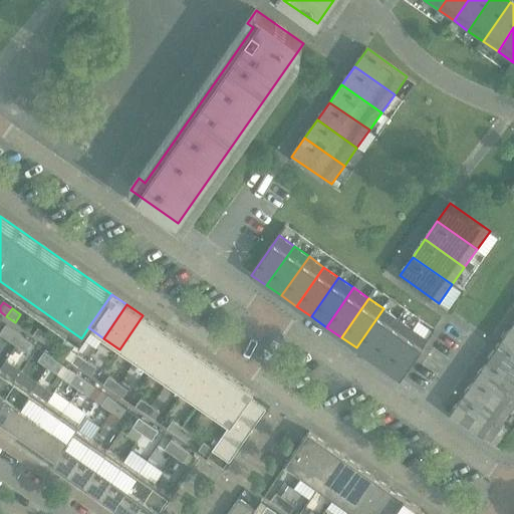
[(383,308),(356,347),(371,358),(399,319),(383,308)]
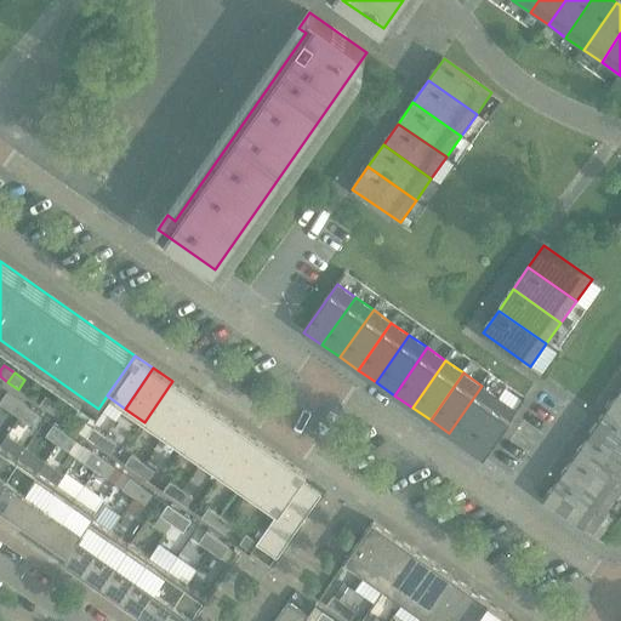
[(144,422),(163,436),(192,394),(172,381),(144,422)]
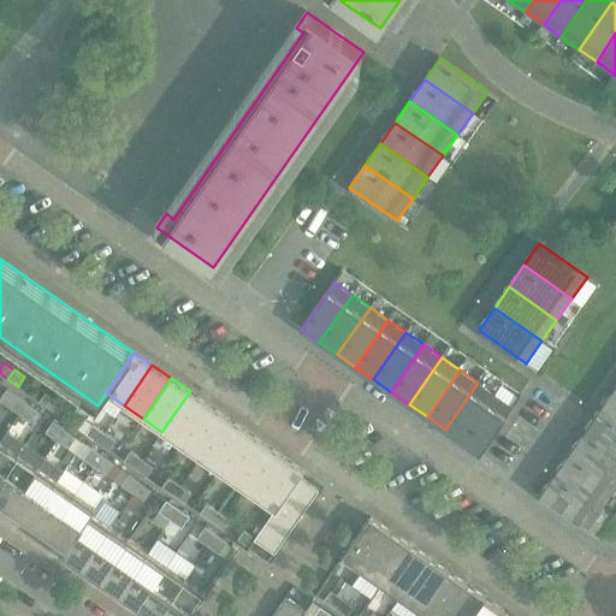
[(445,430),(462,442),(496,395),(478,383),(445,430)]
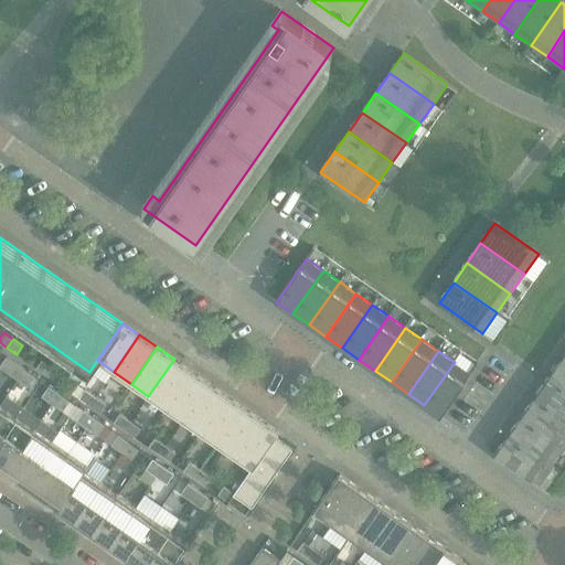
[(551,375),(564,385),(564,356),(551,375)]
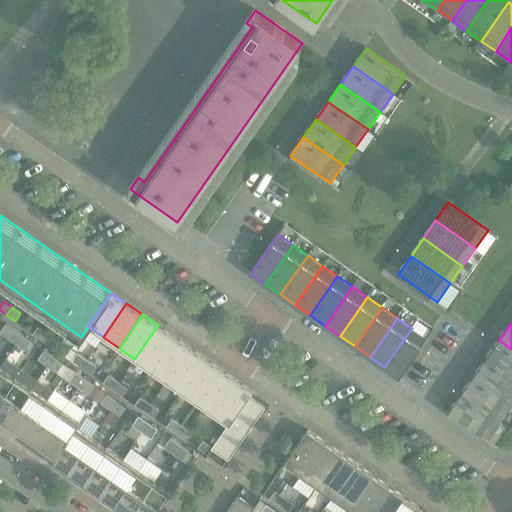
[(134,359),(150,370),(173,336),(158,325),(134,359)]
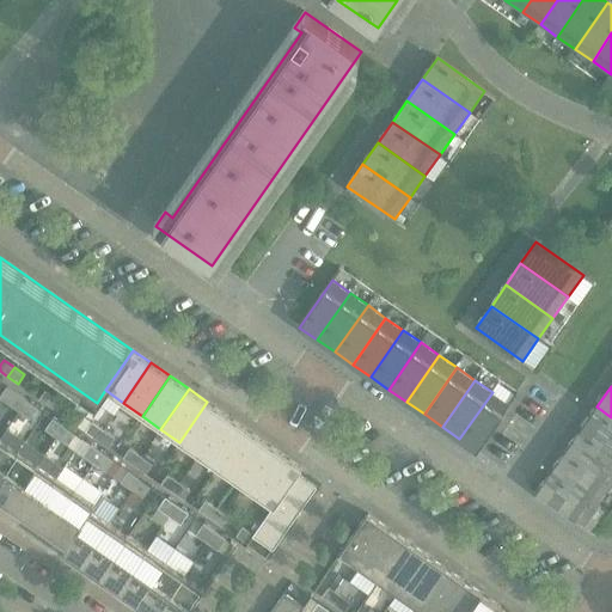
[(41,399),(51,408),(59,398),(47,390),(41,399)]
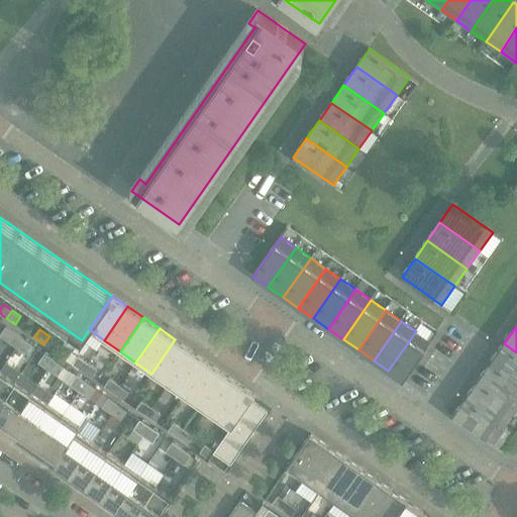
[(416,331),(388,371),(403,382),(431,342),(416,331)]
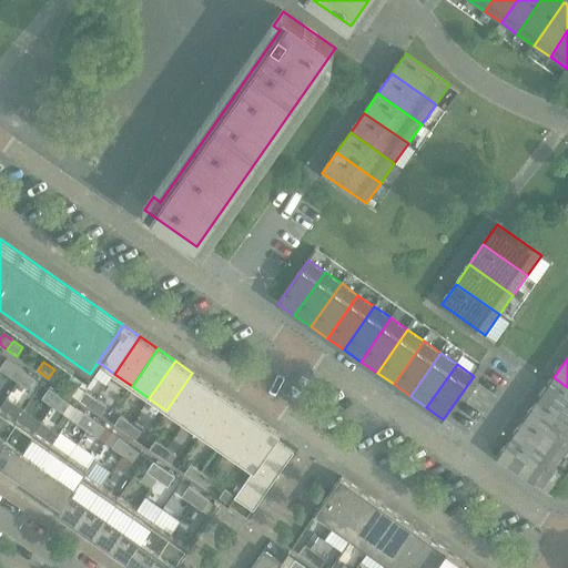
[(8,375),(19,382),(26,372),(16,365),(8,375)]
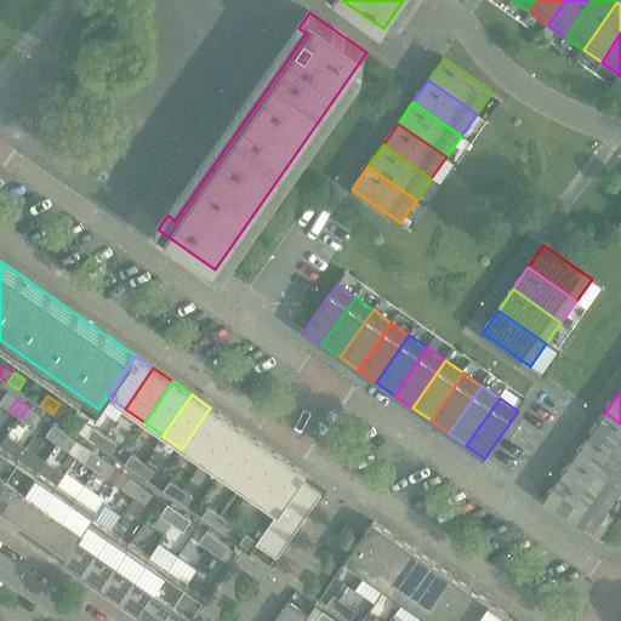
[(60,404),(52,414),(64,421),(70,412),(60,404)]
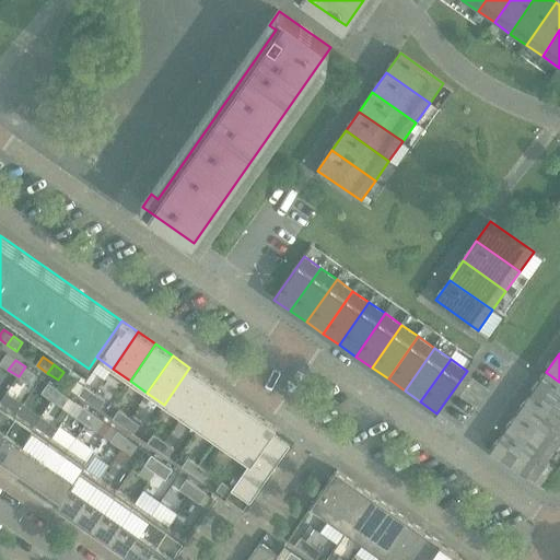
[(25,366),(19,376),(28,384),(36,374),(25,366)]
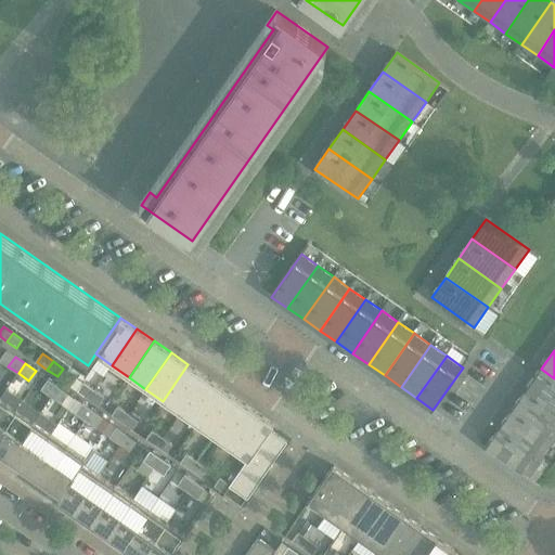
[(163,401),(180,412),(205,376),(188,364),(163,401)]
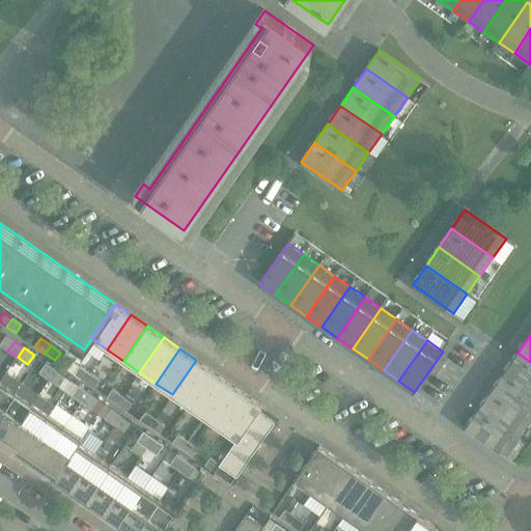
[(530,362),(518,353),(504,371),(530,390),(530,362)]
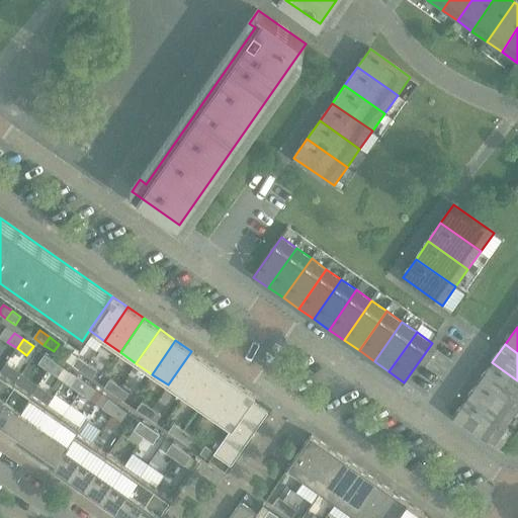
[(191,351),(168,384),(183,396),(206,362),(191,351)]
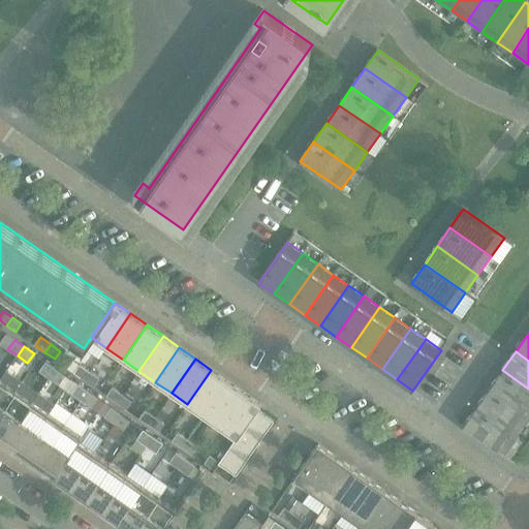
[(40,372),(50,378),(57,369),(47,363),(40,372)]
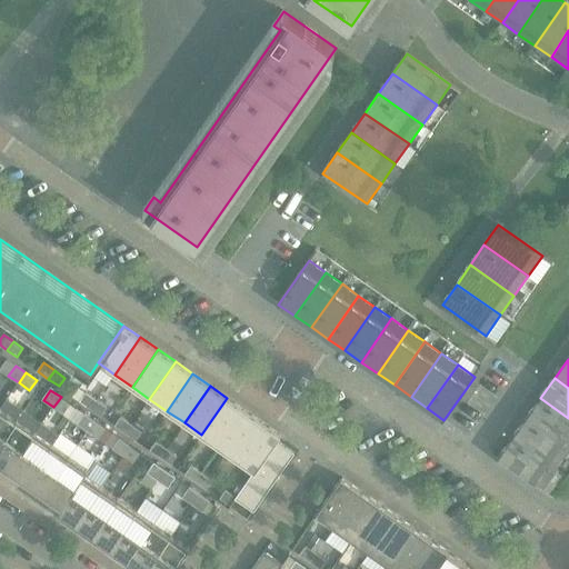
[(81,401),(91,409),(98,400),(87,392),(81,401)]
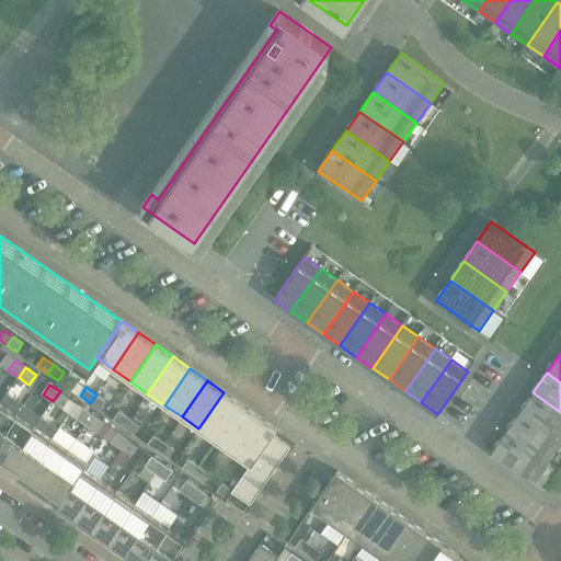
[(60,391),(53,401),(64,409),(70,399),(60,391)]
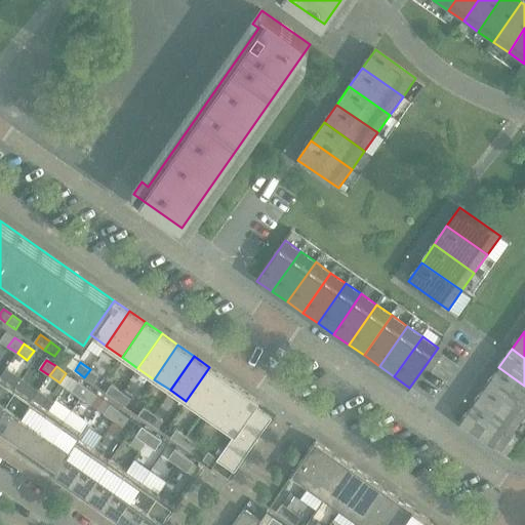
[(209,367),(186,401),(202,412),(226,378),(209,367)]
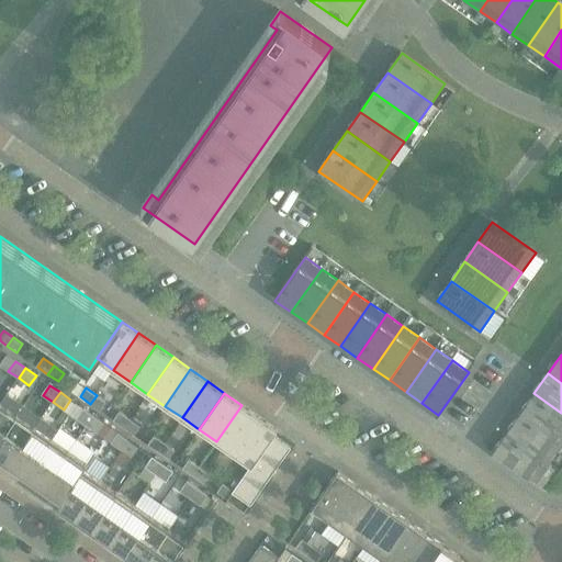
[(561,413),(534,393),(520,413),(561,441),(561,413)]
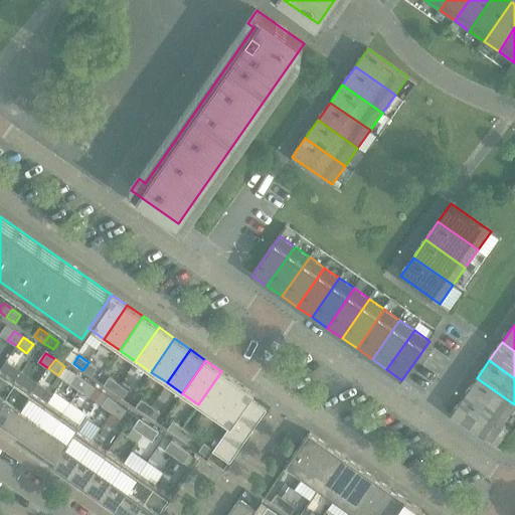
[(89,362),(82,370),(93,376),(98,368),(89,362)]
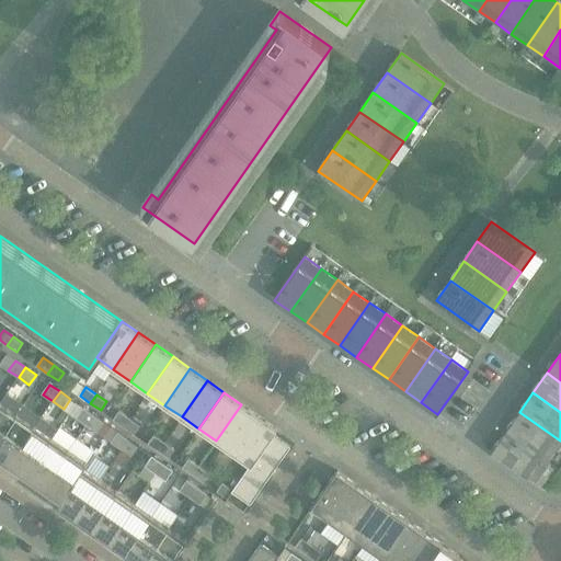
[(0,403),(0,439),(19,414),(1,402),(0,403)]
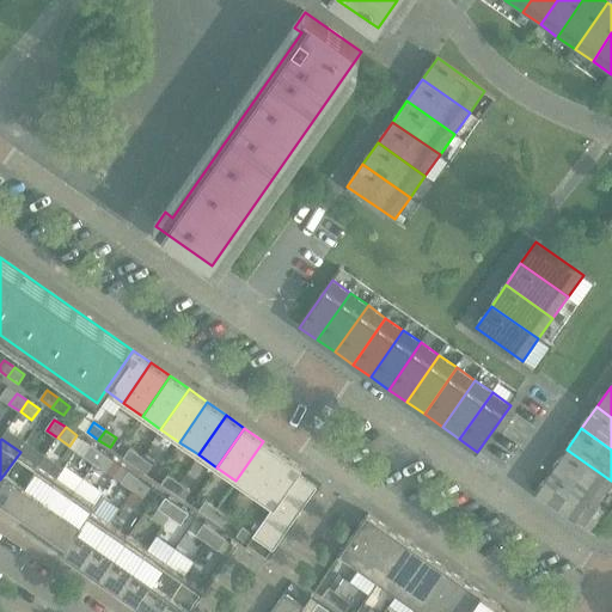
[(263,441),(236,481),(254,494),(282,454),(263,441)]
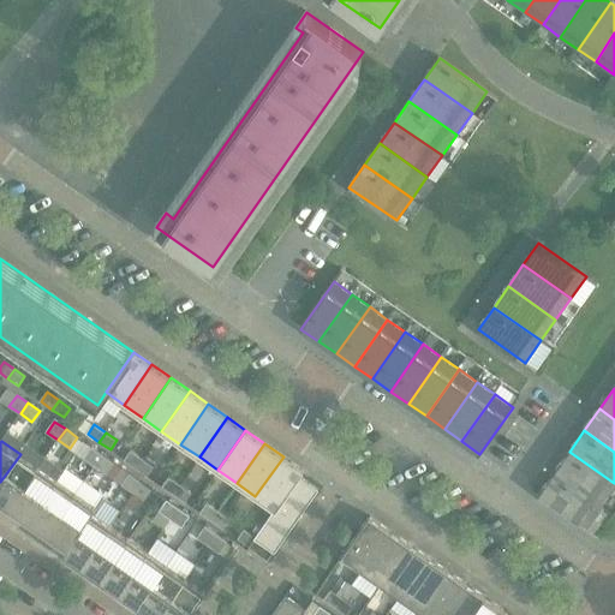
[(84,459),(96,467),(103,455),(93,448),(84,459)]
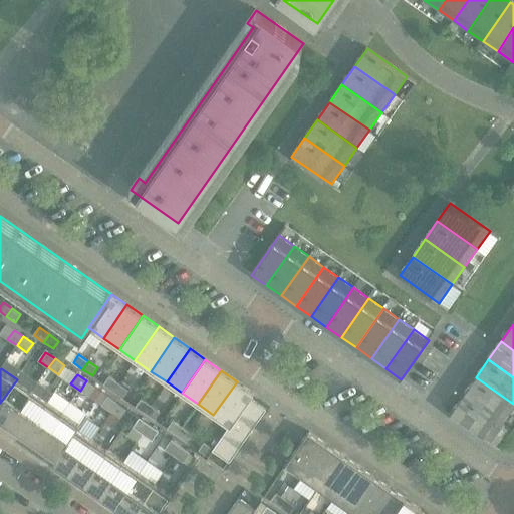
[(104,384),(123,398),(130,390),(110,376),(104,384)]
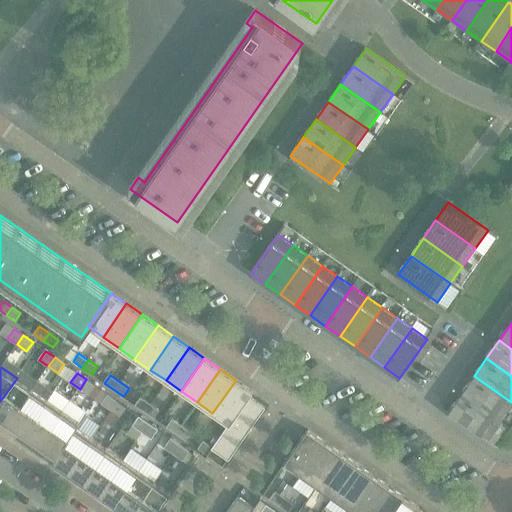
[(461,393),(501,421),(511,405),(511,402),(474,376),(461,393)]
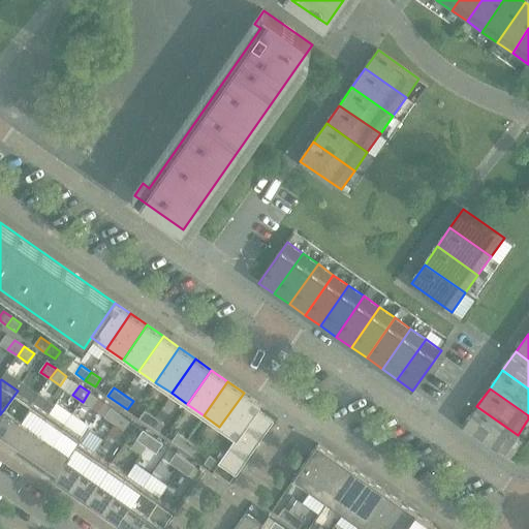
[(0,414),(0,430),(9,436),(34,402),(18,391),(0,414)]
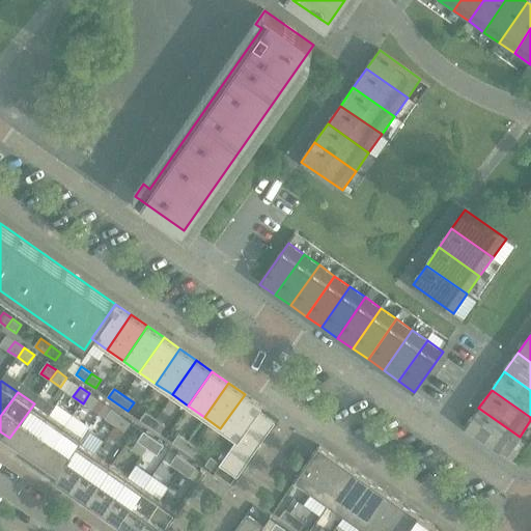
[(89,393),(83,403),(93,410),(100,400),(89,393)]
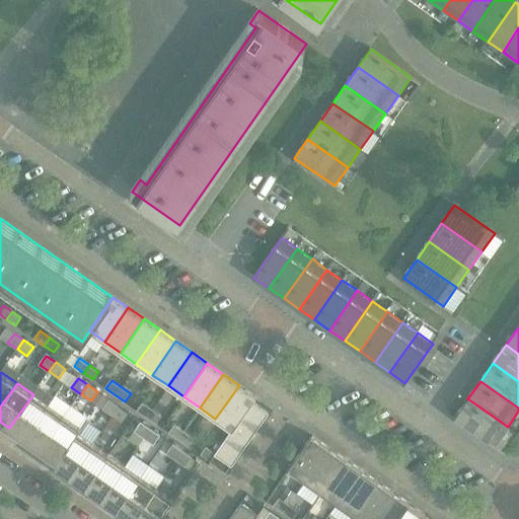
[(215,419),(232,431),(255,396),(239,385),(215,419)]
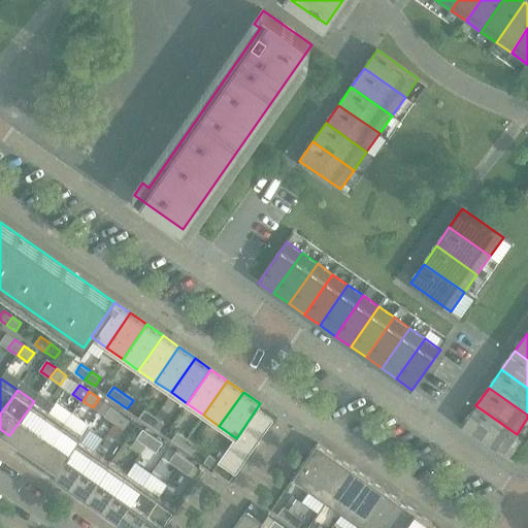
[(9,435),(26,447),(50,411),(34,401),(9,435)]
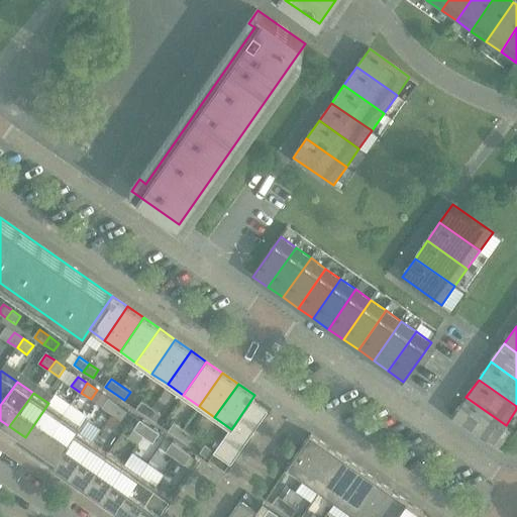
[(254,395),(231,429),(214,453),(231,464),(269,412),(252,401),(255,396),(254,395)]
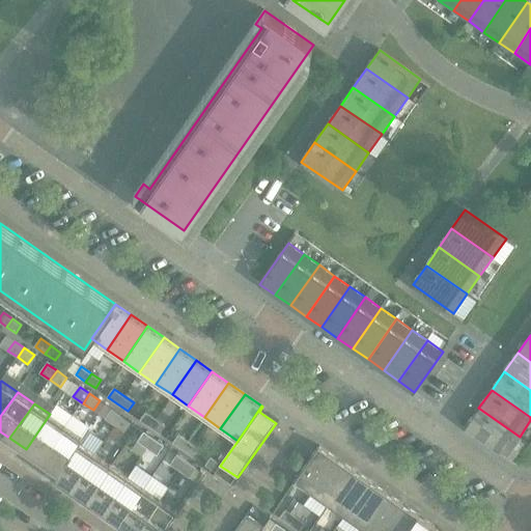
[(520,437),(478,408),(465,427),(506,456),(520,437)]
